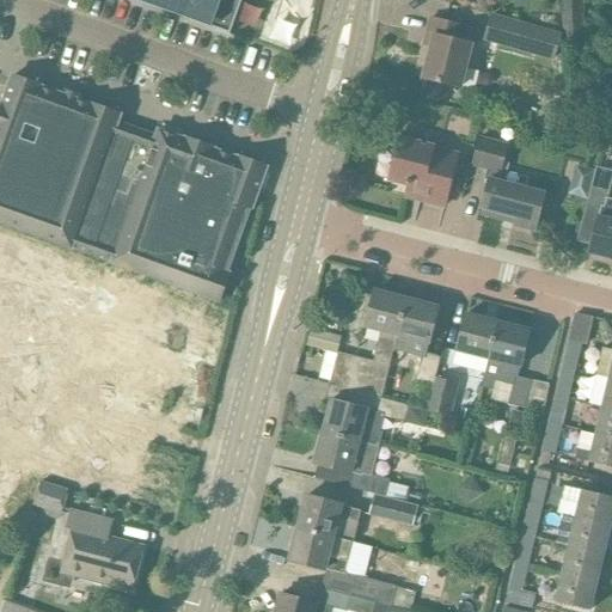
[(135,0),(231,34),(242,8),(244,0),(135,0)]
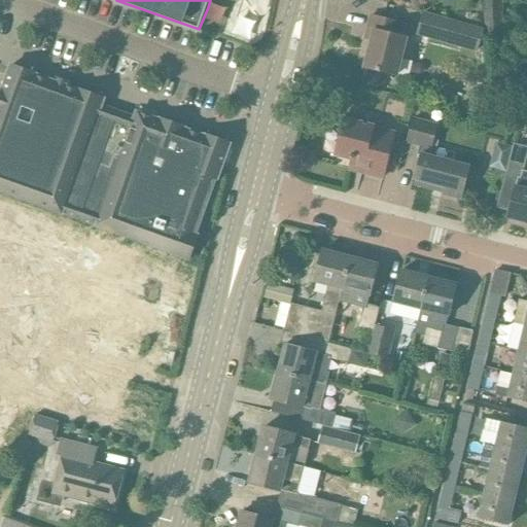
[(502,0),(497,0),(484,1),(486,39),(504,38),(502,0)]
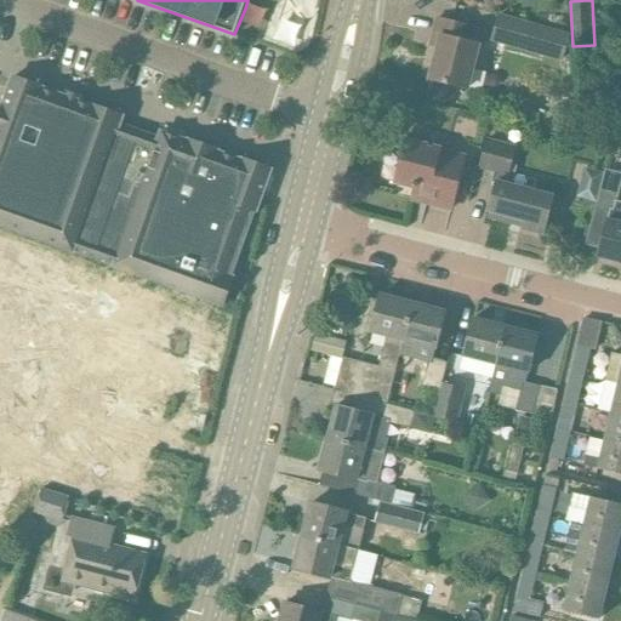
[(499,15),(491,41),(563,63),(571,34),(499,15)]
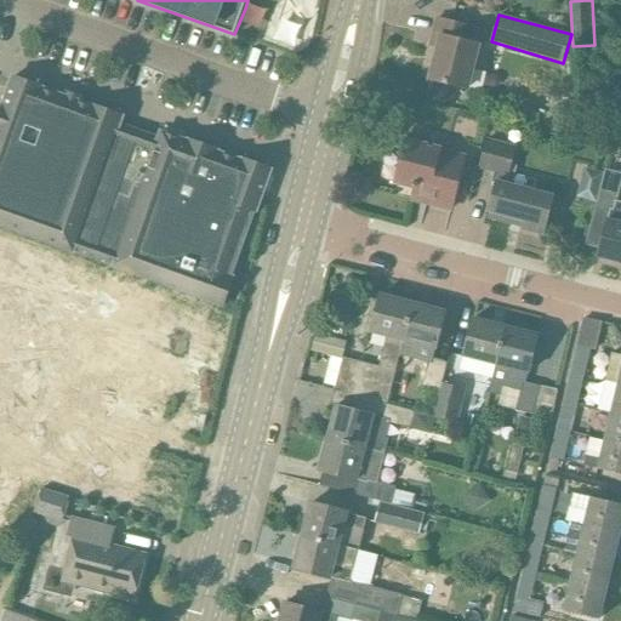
[(473,29),(437,20),(431,47),(437,50),(429,80),(432,81),(427,101),(444,104),(449,86),(469,91),(480,46),(469,44),(473,29)]
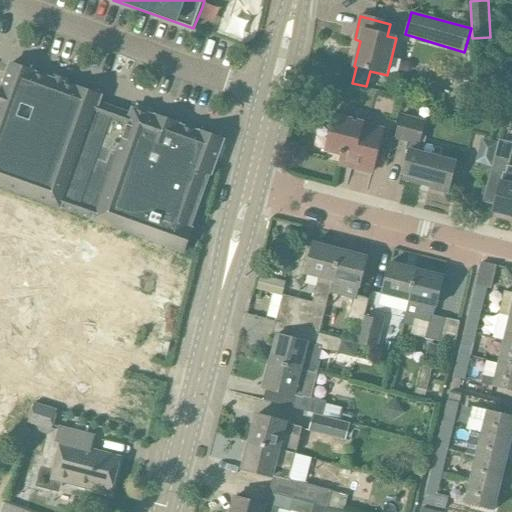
[(61,208),(77,214),(115,109),(99,103),(101,97),(76,88),(75,92),(33,77),(34,73),(10,65),(2,89),(0,94),(0,187),(61,209),(61,208)]
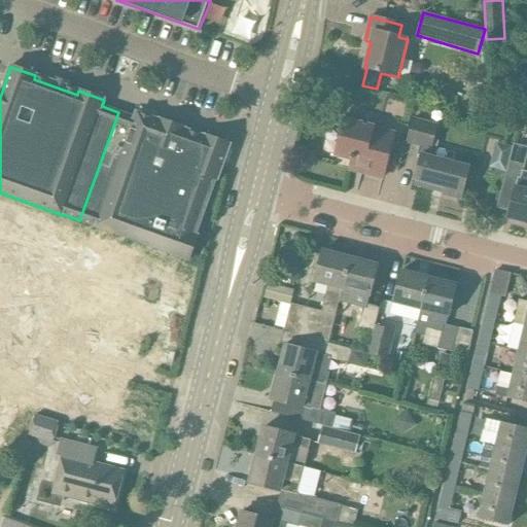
[(118,112),(79,220),(96,226),(95,227),(188,260),(198,236),(192,235),(212,178),(217,180),(230,145),(205,137),(204,139),(184,132),(184,129),(160,120),(159,121),(136,113),(134,118),(118,112)]
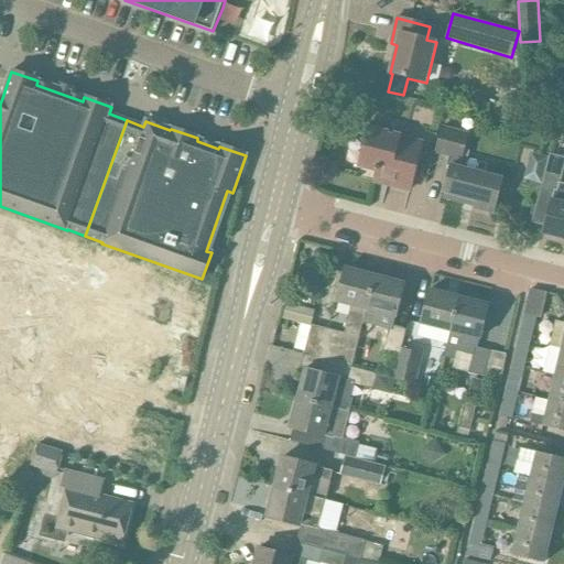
[(468,133),(443,127),(436,153),(462,160),(468,133)]
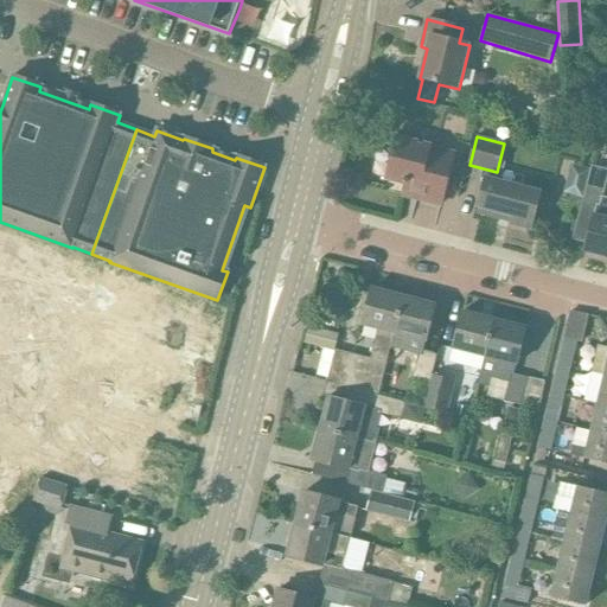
[(430,147),(397,139),(387,180),(406,185),(403,197),(441,206),(454,155),(430,149),(430,147)]
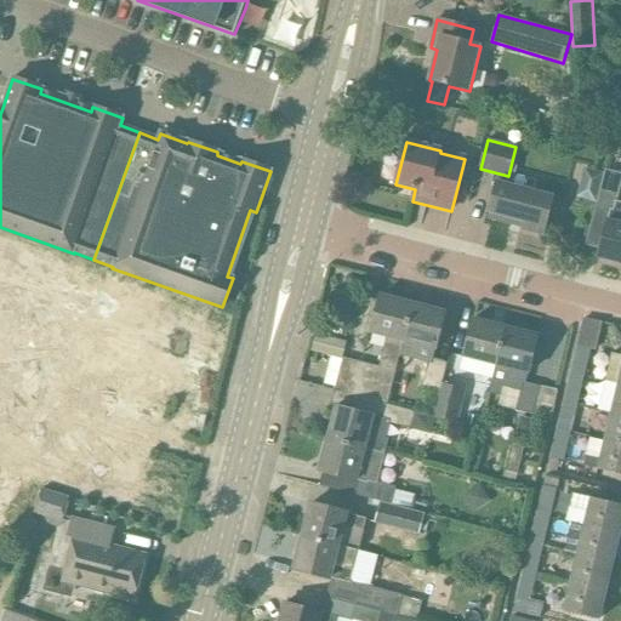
[(599,257),(620,262),(620,203),(615,201),(620,180),(620,174),(605,170),(596,208),(610,211),(598,258),(599,258),(599,257)]
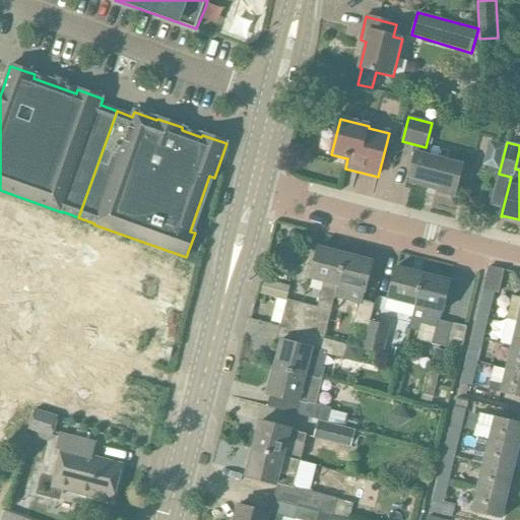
[(463,165),(415,152),(409,178),(439,186),(437,192),(455,197),(463,165)]
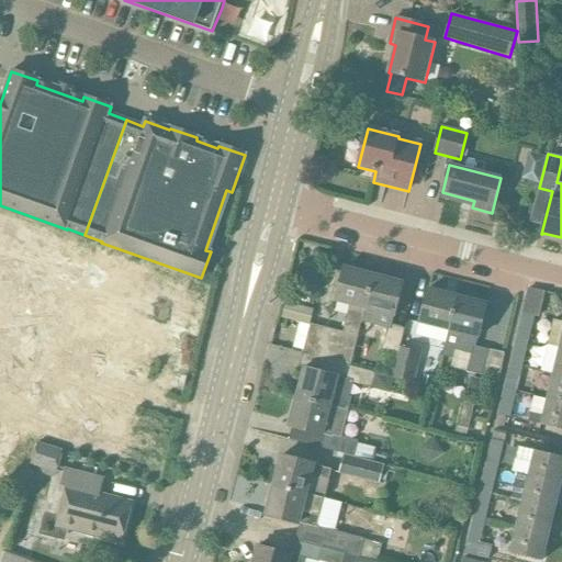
[(345,268),(335,302),(350,306),(345,326),(348,327),(346,334),(311,325),(303,355),(350,367),(372,277),(345,270),(346,268),(345,268)]
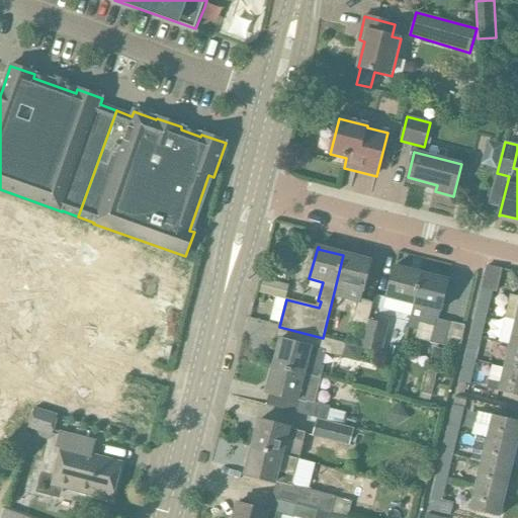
[(343,255),(323,338),(334,295),(349,299),(352,289),(363,292),(366,280),(371,261),(370,260),(369,262),(343,255)]
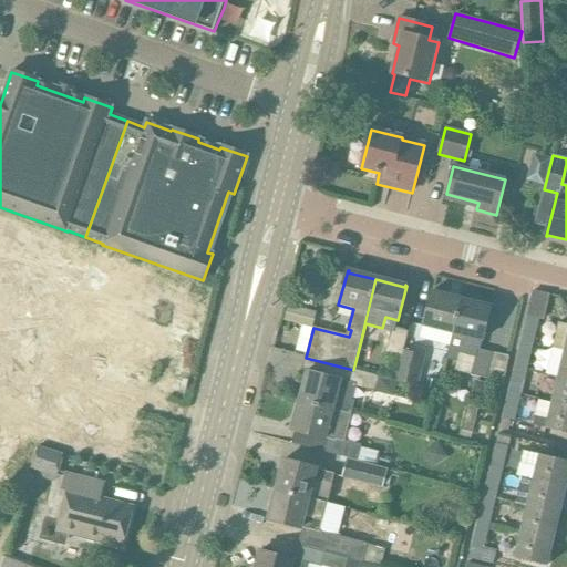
[(452,333),(460,300),(433,294),(433,292),(432,291),(423,327),(452,333)]
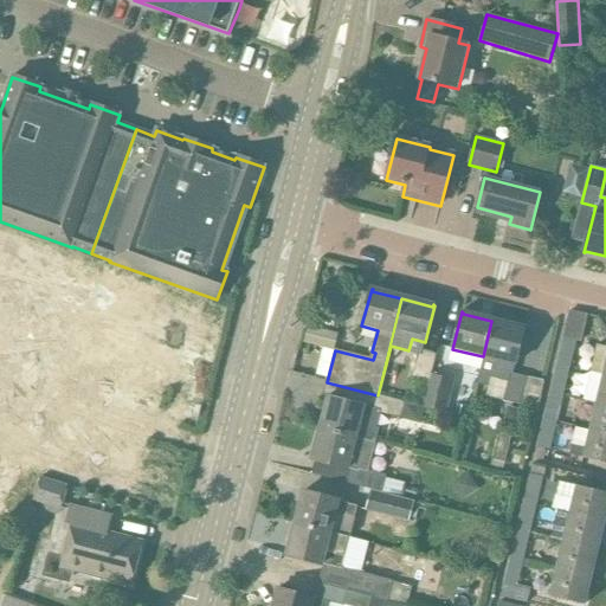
[(491,321),(483,356),(484,356),(477,384),(489,387),(487,397),(520,406),(527,378),(513,374),(524,328),(523,328),(523,329),(491,321)]
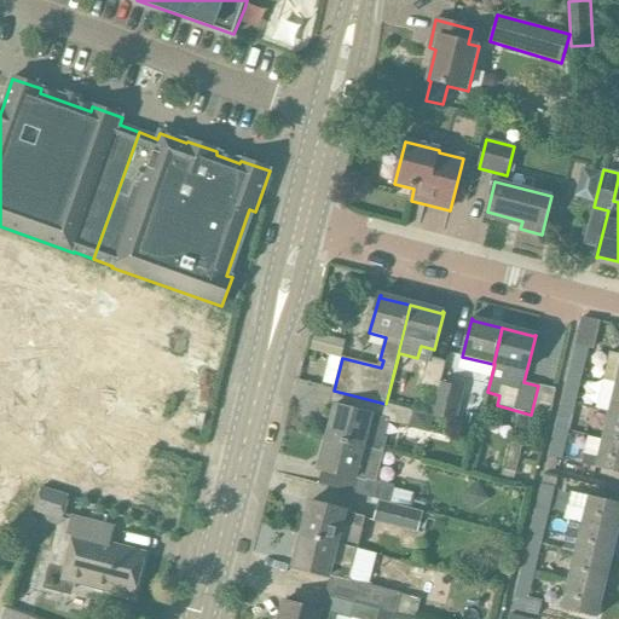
[(51,329),(46,342),(57,346),(62,333),(51,329)]
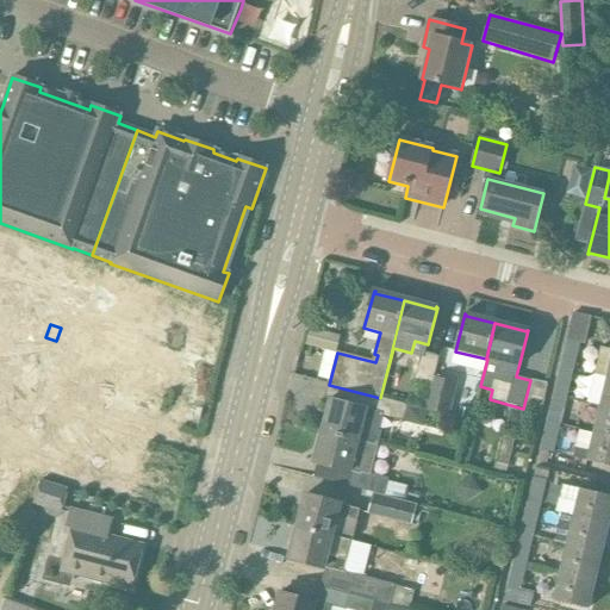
[(310,328),(305,346),(322,349),(327,332),(310,328)]
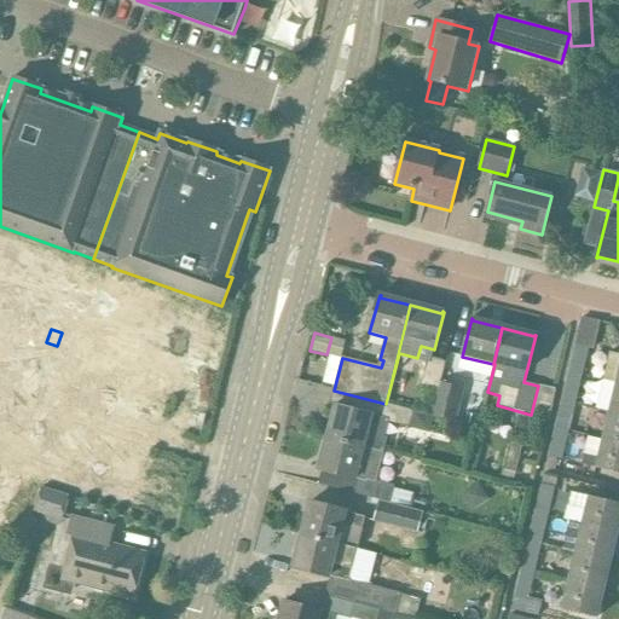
[(46,342),(41,357),(52,360),(57,346),(46,342)]
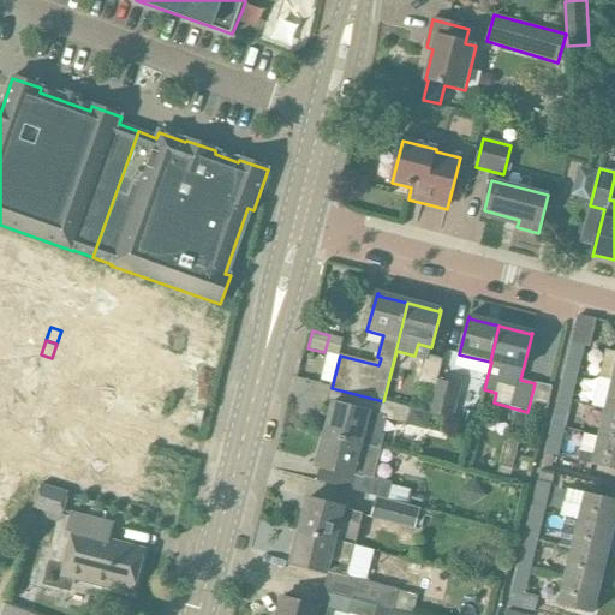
[(572,344),(566,371),(578,374),(585,346),(572,344)]
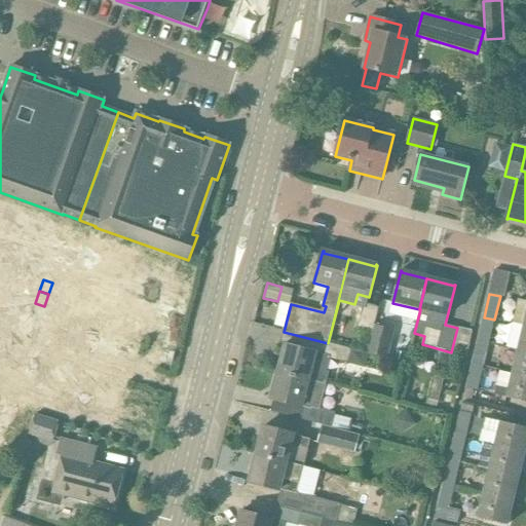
[(367,353),(378,308),(364,304),(358,329),(372,332),(367,353)]
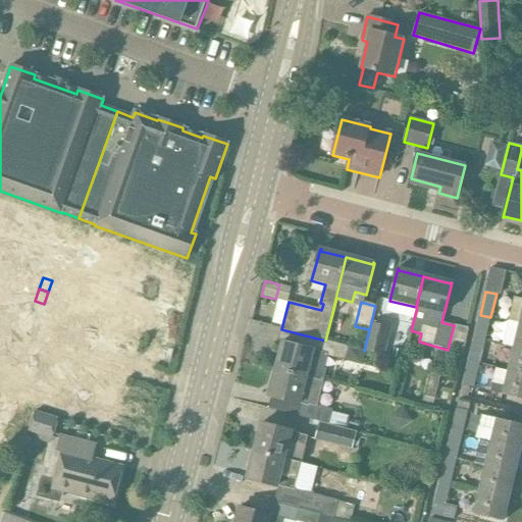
[(376,306),(375,306),(364,351),(383,356),(390,327),(372,322),(376,306)]
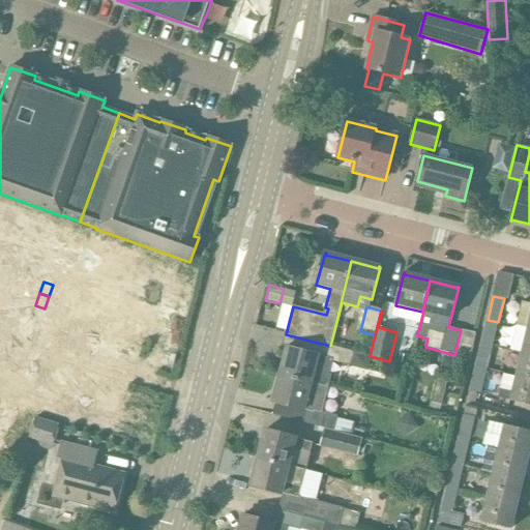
[(488,320),(481,344),(493,346),(498,322),(488,320)]
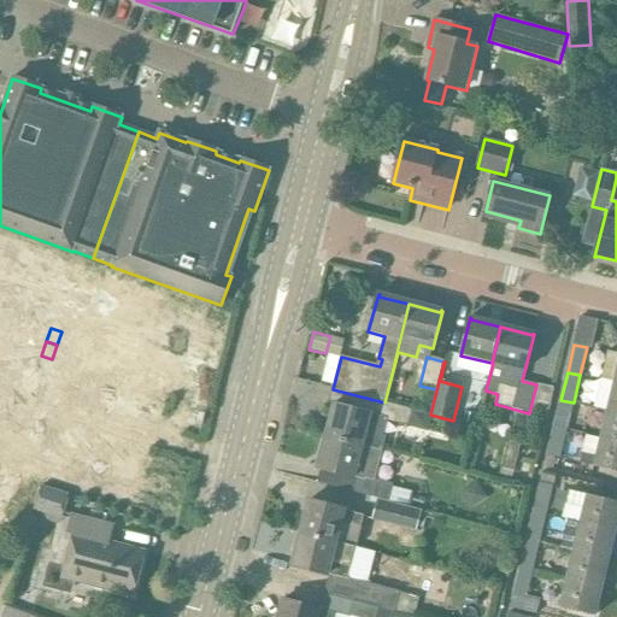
[(51,380),(46,394),(58,397),(62,383),(51,380)]
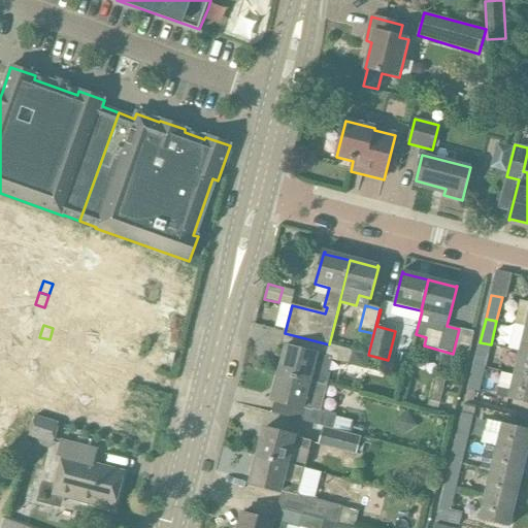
[(61,331),(57,342),(66,345),(70,333),(61,331)]
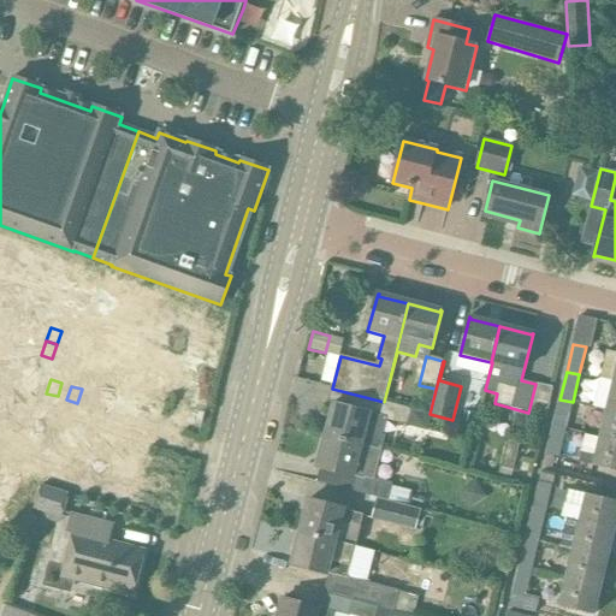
[(46,394),(42,407),(53,410),(58,396),(46,394)]
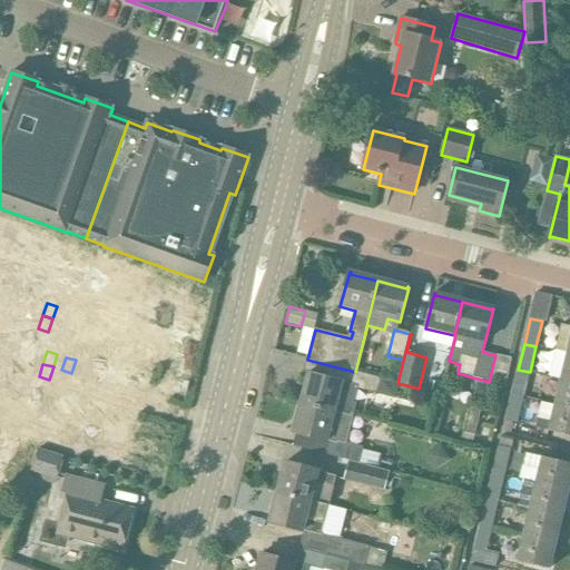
[(518,370),(512,395),(524,397),(530,372),(518,370)]
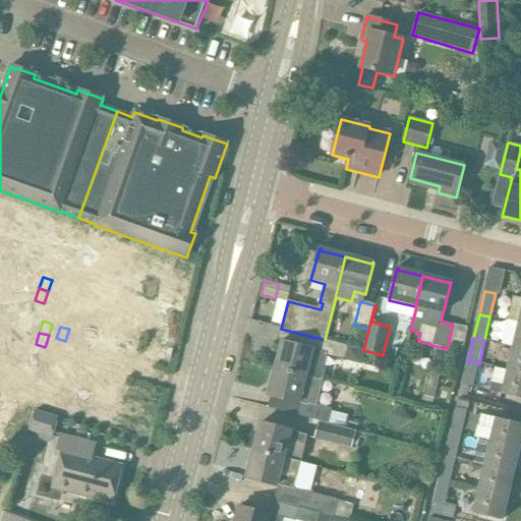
[(283,343),(276,369),(323,382),(327,368),(324,367),(327,355),(345,360),(348,346),(325,340),(322,352),(282,342),(281,343),(283,343)]
